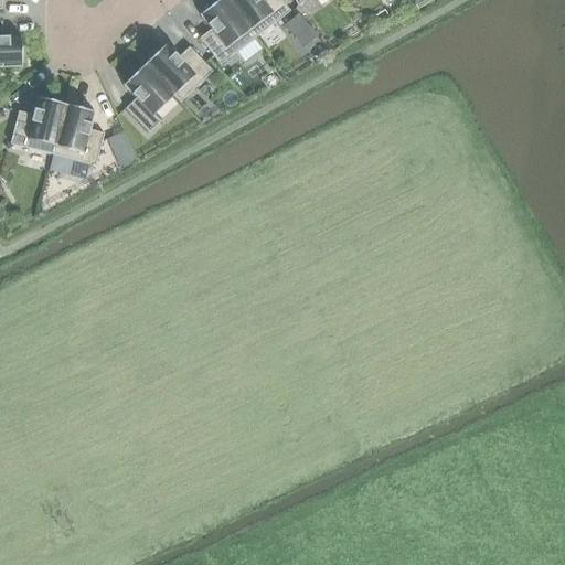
[(219,65),(254,39),(224,0),(217,0),(199,16),(210,30),(199,39),(219,65)]
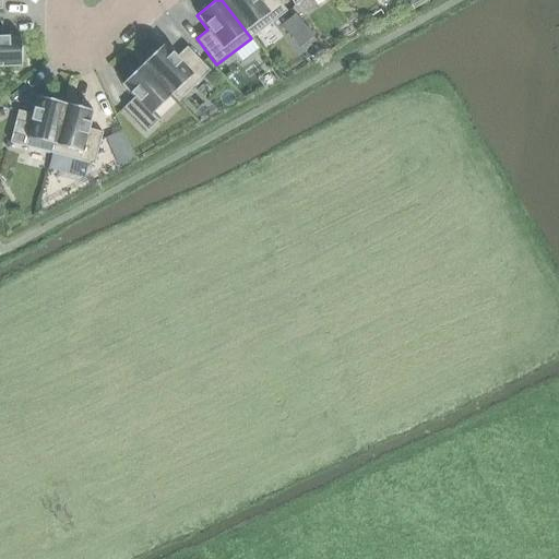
[(222,0),(251,38),(286,12),(276,0),(222,0)]
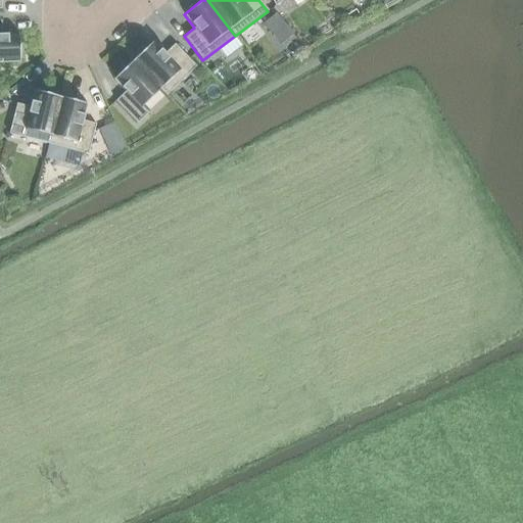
[(292,34),(275,14),(263,25),(279,45),(292,34)]
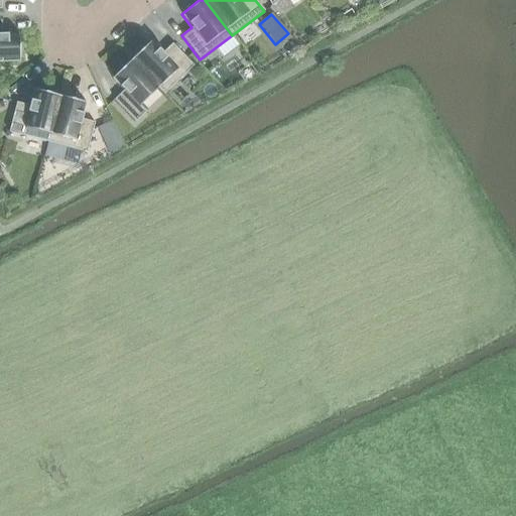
[(0,21),(0,62),(19,61),(18,33),(1,34),(0,21)]
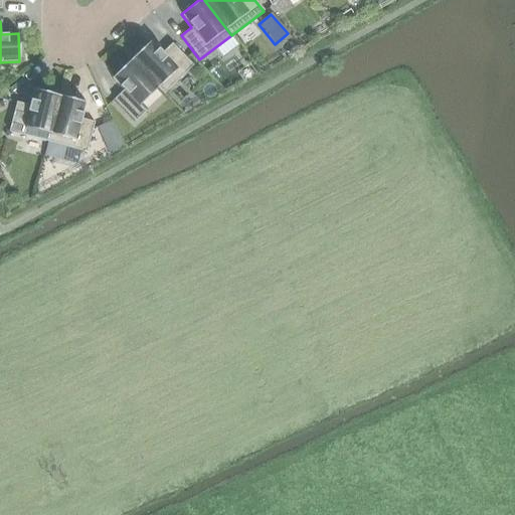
[(150,40),(131,59),(158,88),(157,89),(163,95),(192,65),(171,43),(162,52),(150,40)]
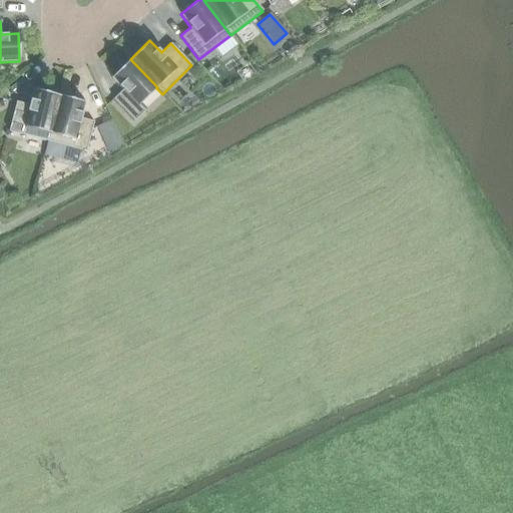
[(157,87),(130,59),(110,78),(122,90),(113,99),(134,121),(144,111),(138,105),(156,88),(157,87)]
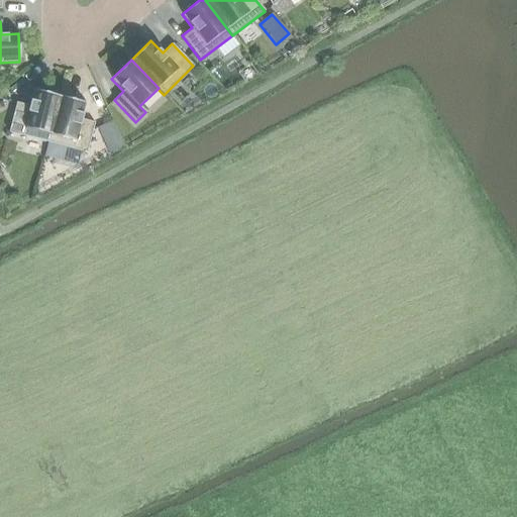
[(28,106),(15,103),(8,132),(46,142),(59,97),(32,90),(28,106)]
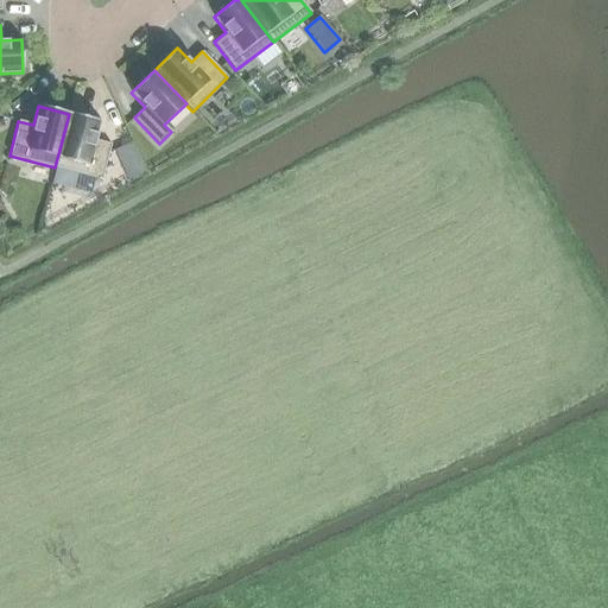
[(55,168),(101,179),(111,145),(95,141),(100,121),(69,114),(55,168)]
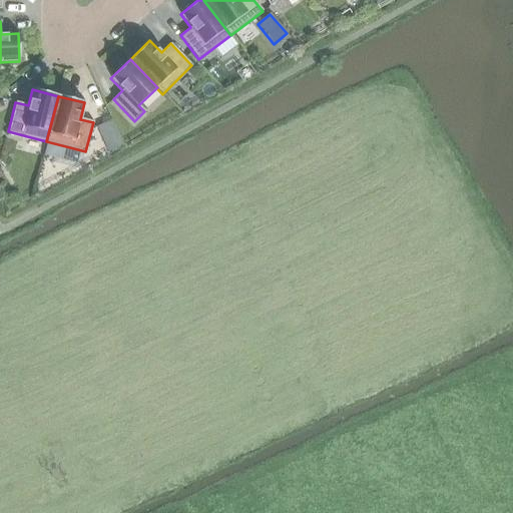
[(111,120),(96,127),(103,141),(117,134),(111,120)]
